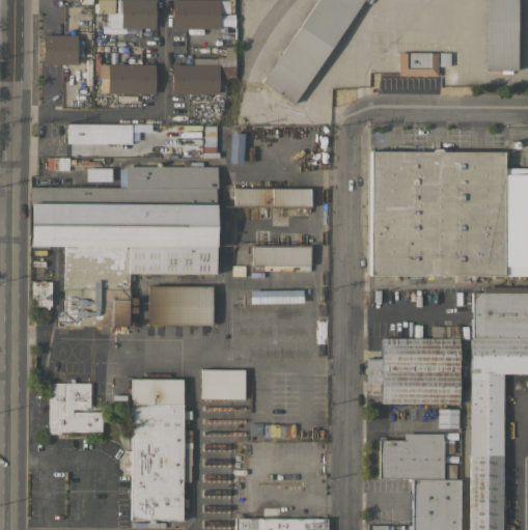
[(109,14),(100,14),(100,0),(115,0),(115,1),(123,1),(123,0),(157,0),(157,8),(159,8),(159,20),(157,20),(157,29),(122,29),(122,27),(109,27),(109,15),(109,14)]
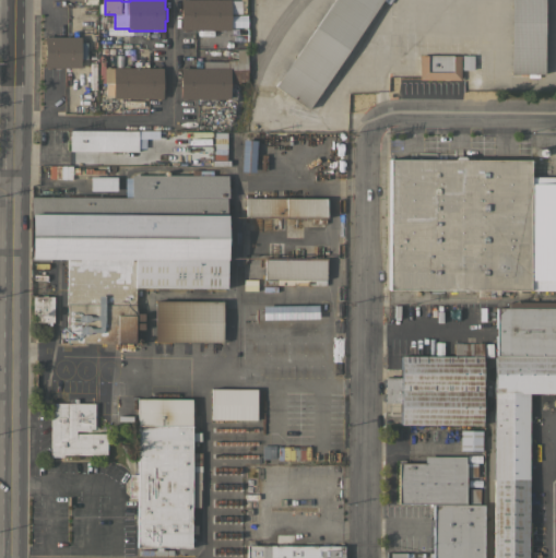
[(232,0),(232,31),(184,31),(184,0),(232,0)]
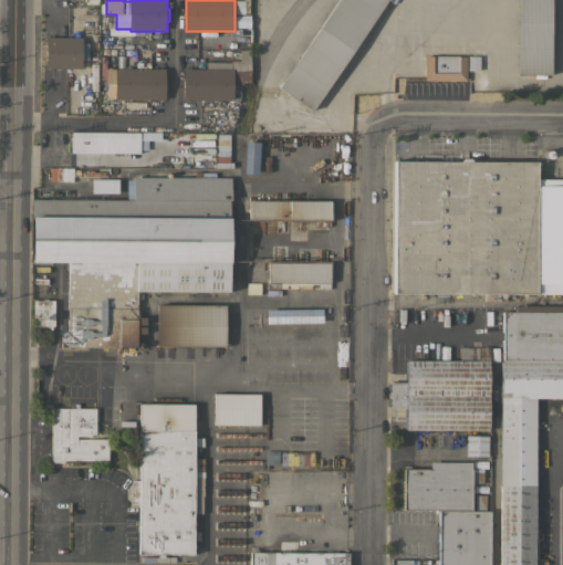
[(340,0),(398,0),(396,4),(389,0),(315,111),(281,87),(340,0)]
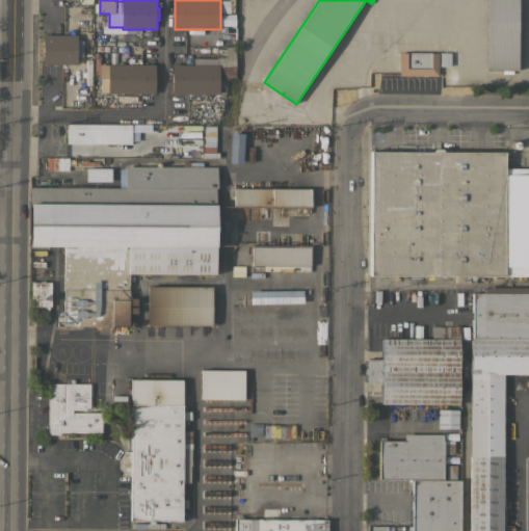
[(520,0),(520,71),(487,71),(487,0),(520,0)]
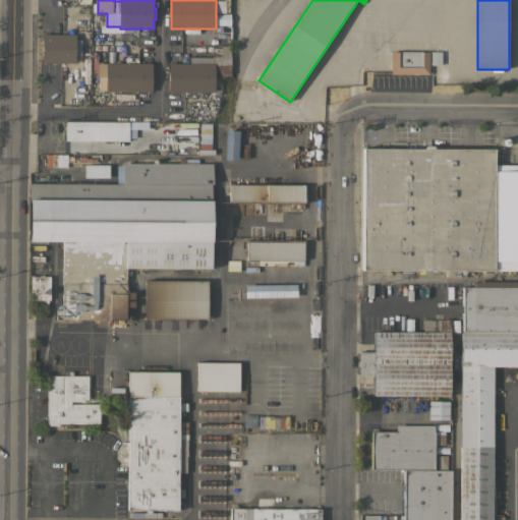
[(377,58),(392,58),(390,33),(376,34),(377,58)]
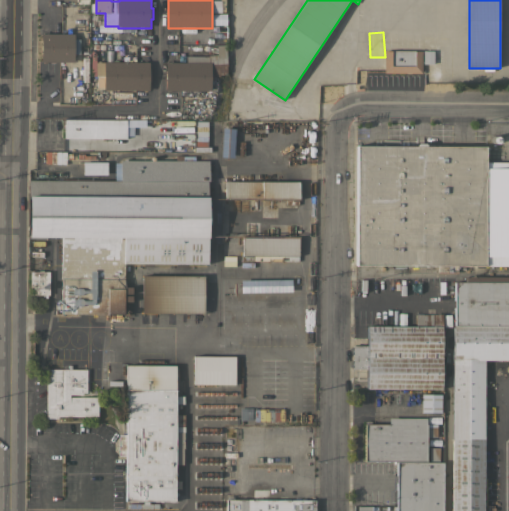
[(43,62),(43,34),(76,35),(76,63),(43,62)]
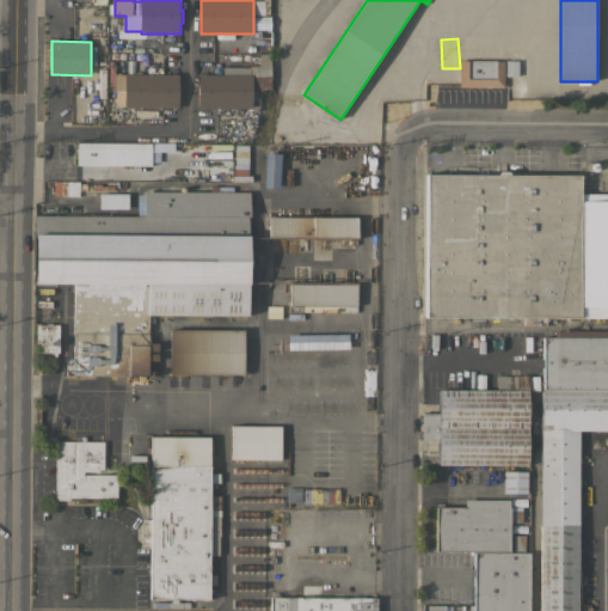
[(200,109),(201,75),(225,75),(225,68),(252,68),(252,75),(255,75),(255,77),(260,77),(260,71),(262,71),(262,55),(272,54),(274,77),(272,77),(272,89),(264,92),(255,92),(253,109),(200,109)]
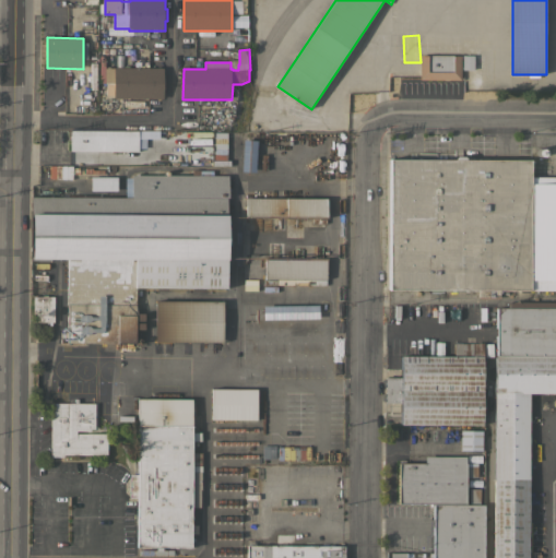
[(462,56),(462,80),(422,80),(422,56),(462,56)]
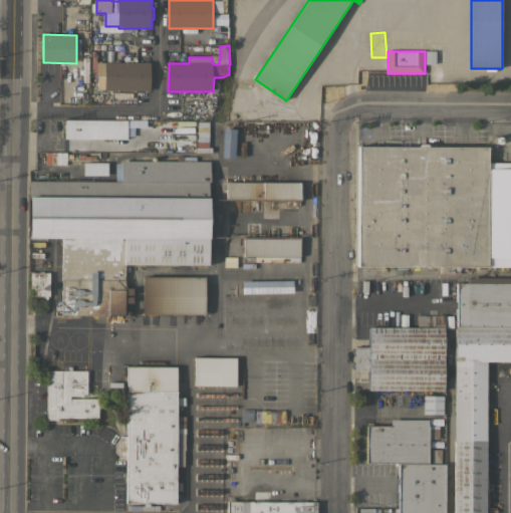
[(106,90),(106,88),(99,88),(99,76),(105,76),(106,62),(152,63),(152,71),(154,71),(154,82),(152,82),(152,91),(106,90)]
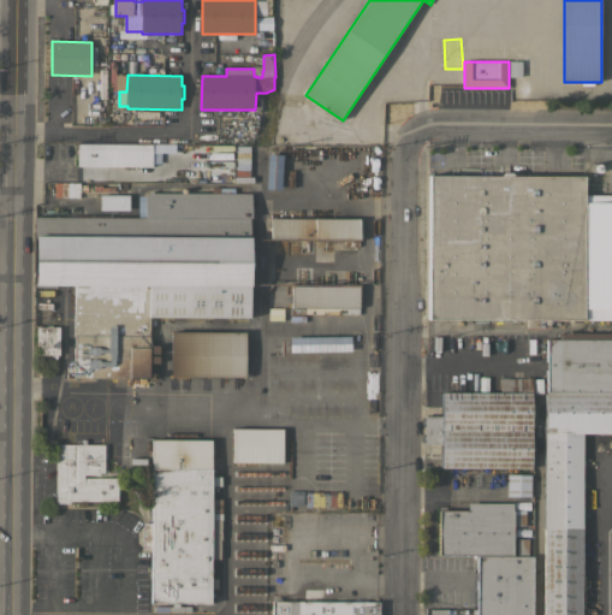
[(154,145),(154,167),(81,167),(81,145),(154,145)]
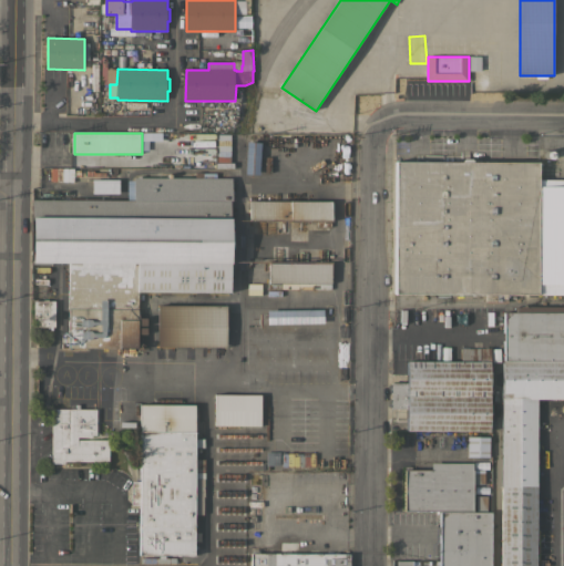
[(540,295),(509,295),(509,302),(489,302),(489,295),(396,294),(397,162),(463,163),(463,161),(474,161),(474,163),(540,163),(540,181),(540,295)]
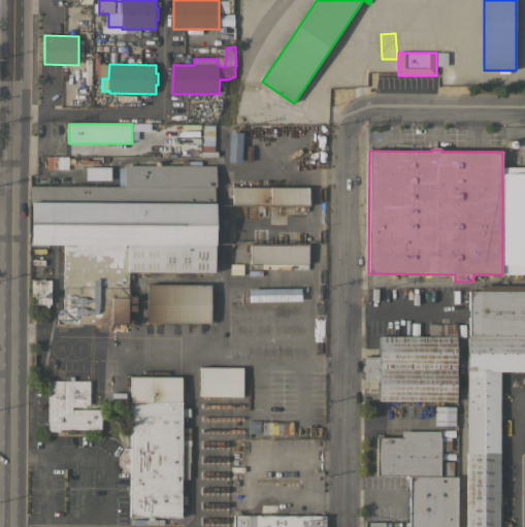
[(70,157),(70,169),(55,169),(55,157),(70,157)]
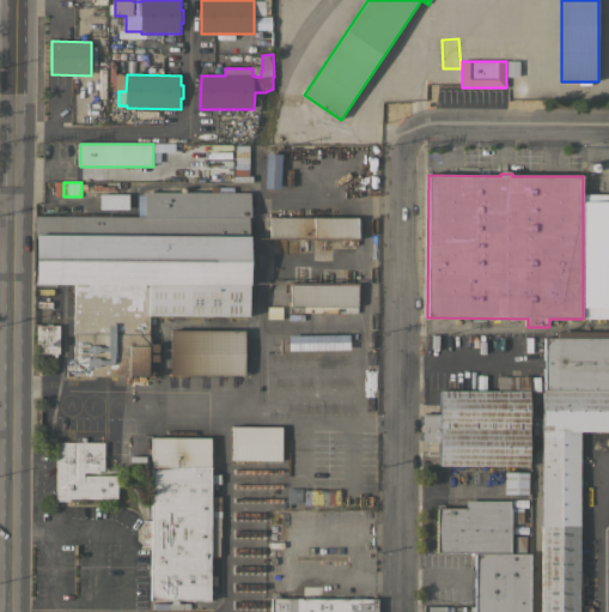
[(151,316),(150,377),(128,377),(128,387),(116,387),(116,377),(96,377),(77,377),(77,285),(58,285),(58,297),(55,297),(55,308),(41,308),(41,285),(38,285),(38,217),(147,217),(147,193),(213,193),(213,187),(221,187),(221,193),(253,193),(253,218),(251,218),(251,286),(250,286),(250,302),(250,317),(151,316)]
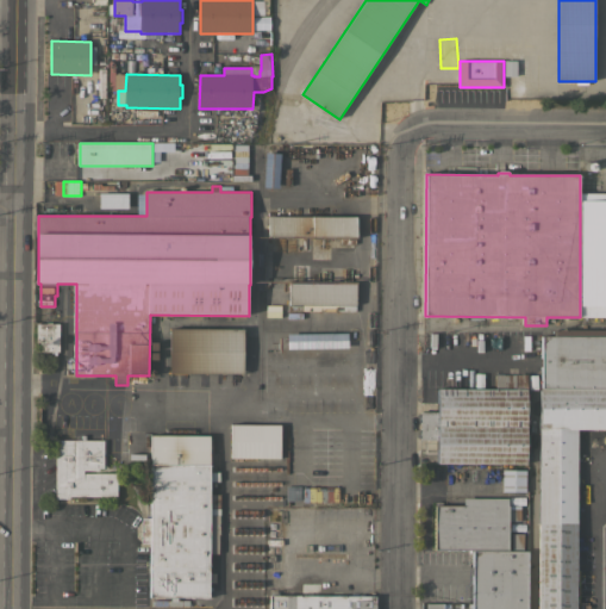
[(133,194),(132,210),(104,209),(104,193),(133,194)]
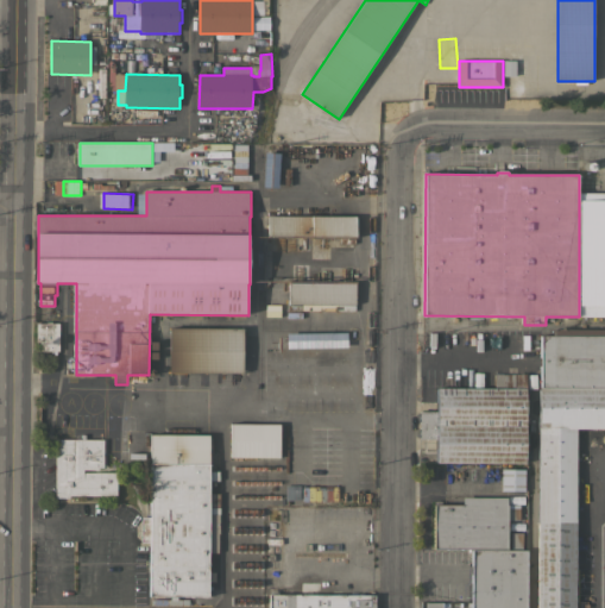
[(604,317),(579,317),(579,194),(604,194),(604,317)]
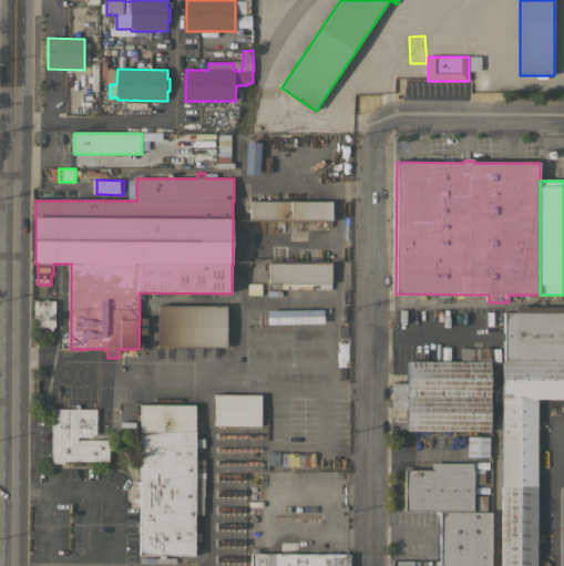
[(334,202),(334,222),(250,222),(250,202),(334,202)]
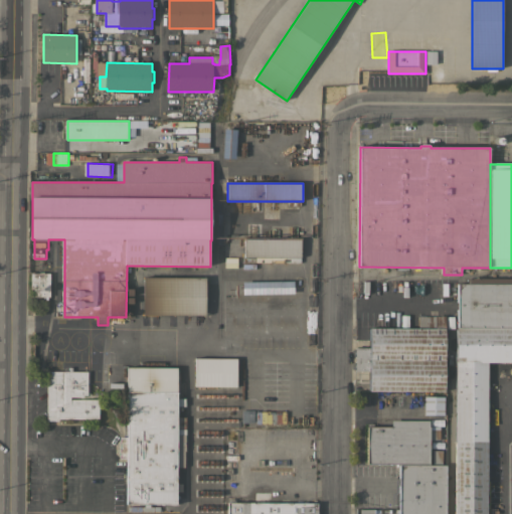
[(302,239),(302,263),(273,263),(273,259),(267,258),(267,264),(254,264),(254,258),(245,258),(245,239),(302,239)]
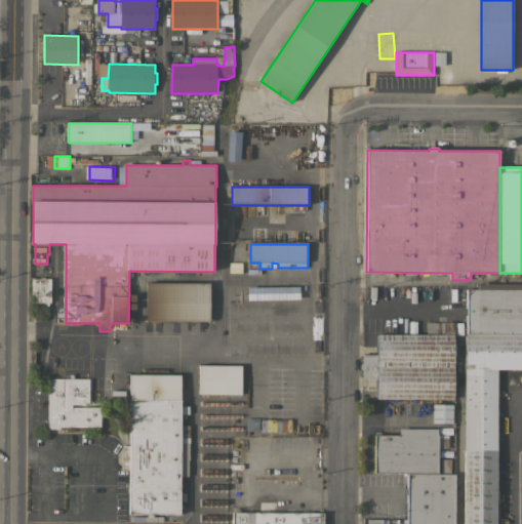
[(52,303),(34,303),(34,279),(53,279),(52,303)]
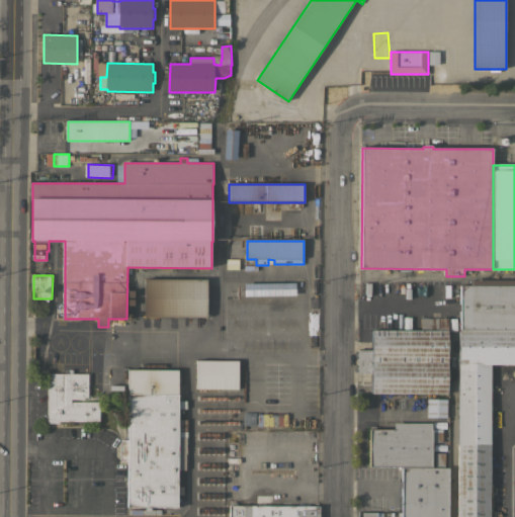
[(208,280),(208,318),(146,317),(146,279),(208,280)]
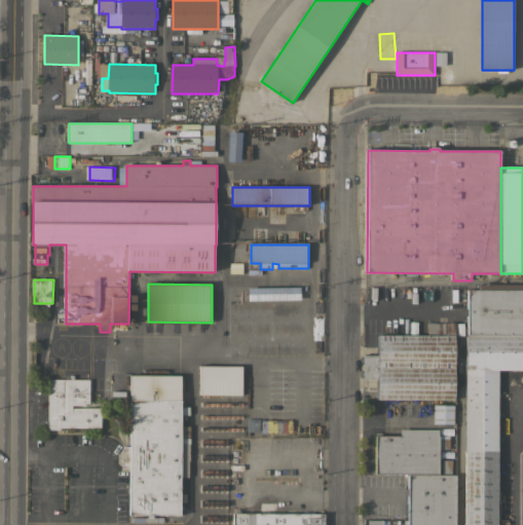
[(522,370),(499,370),(497,524),(465,524),(468,290),(522,290),(522,370)]
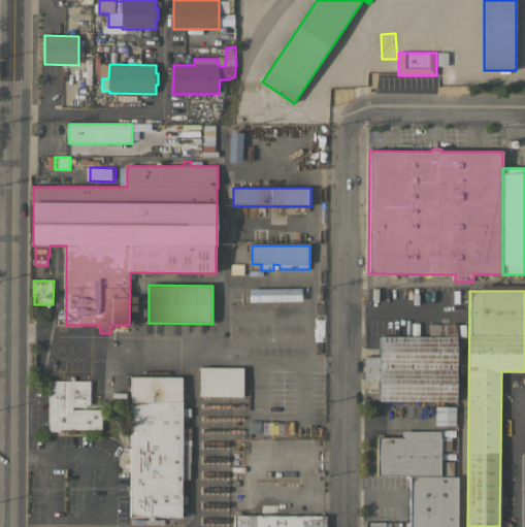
[(380,401),(381,381),(365,381),(365,357),(381,357),(381,336),(431,337),(431,325),(448,325),(448,318),(458,318),(458,329),(460,329),(460,337),(458,337),(457,402),(380,401)]
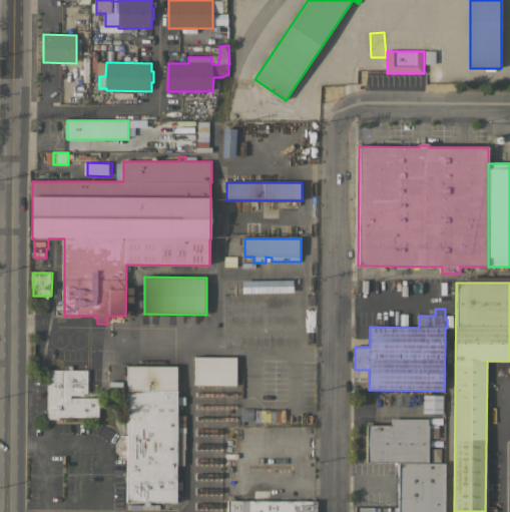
[(237,358),(237,386),(196,386),(196,357),(237,358)]
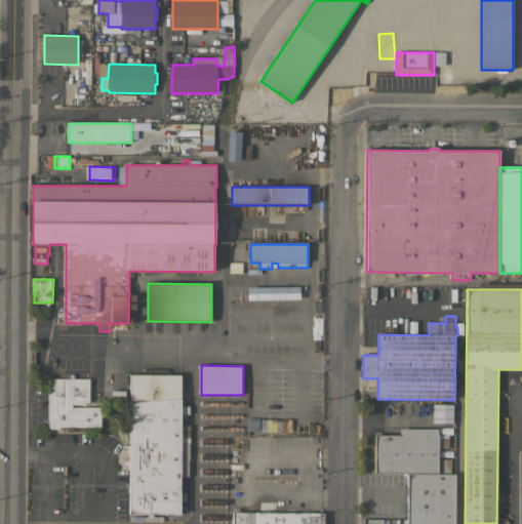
[(131,396),(131,375),(182,374),(182,396),(131,396)]
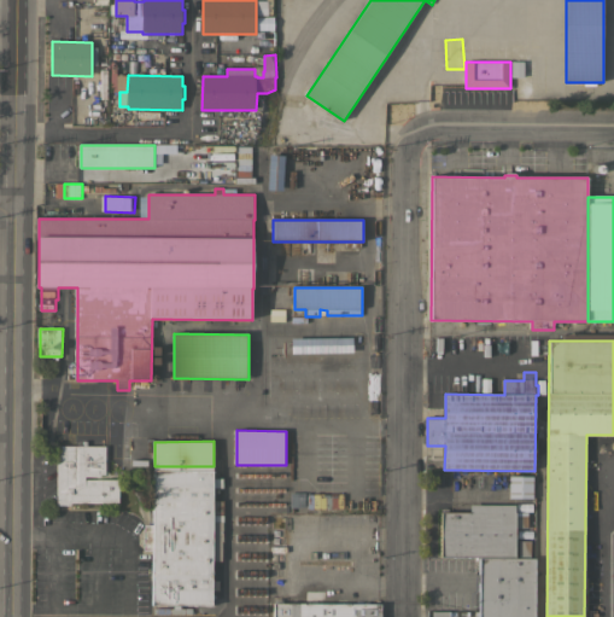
[(72,504),(72,506),(59,506),(59,447),(107,447),(107,475),(103,475),(103,477),(87,477),(87,481),(121,481),(121,504),(72,504)]
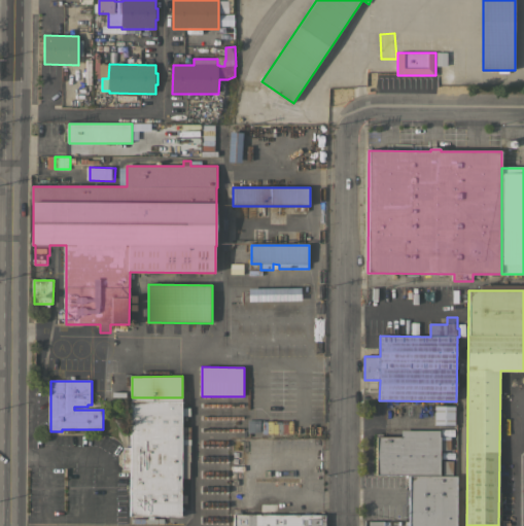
[(183,409),(191,409),(191,416),(182,416),(182,427),(191,427),(191,462),(190,462),(190,479),(182,479),(182,495),(188,495),(188,503),(182,503),(182,516),(132,516),(132,469),(125,469),(124,449),(132,449),(132,397),(182,397),(183,409)]
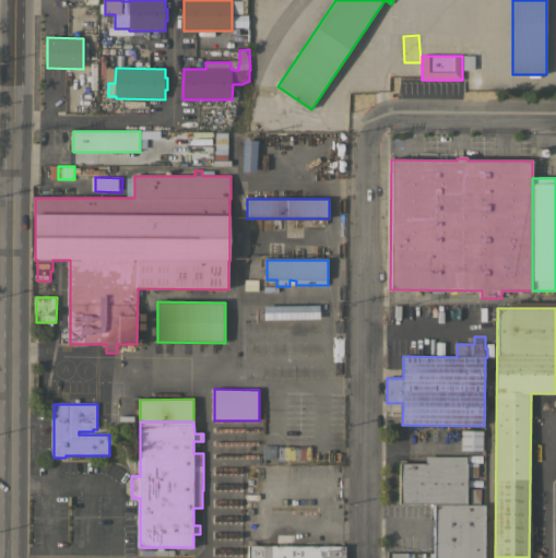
[(436,505),(400,505),(401,463),(427,464),(427,456),(468,458),(468,463),(480,463),(480,477),(468,477),(468,506),(436,505)]
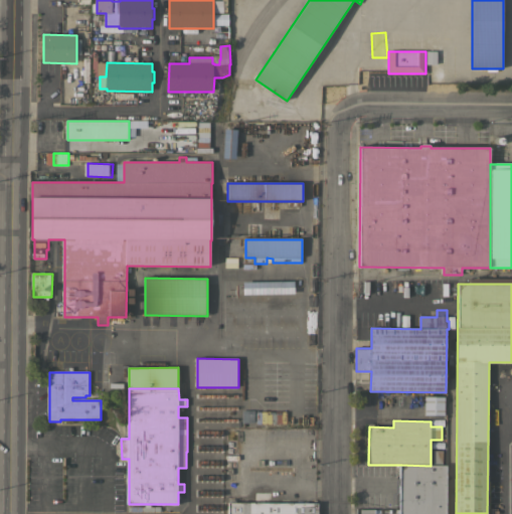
[(448,466),(447,513),(400,513),(401,465),(431,466),(448,466)]
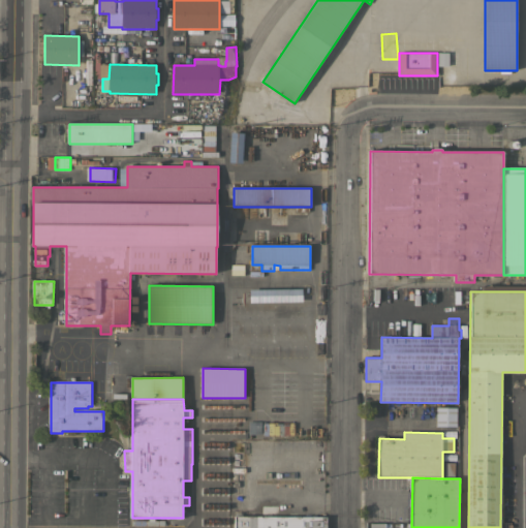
[(237,527),(237,517),(327,517),(327,527),(237,527)]
